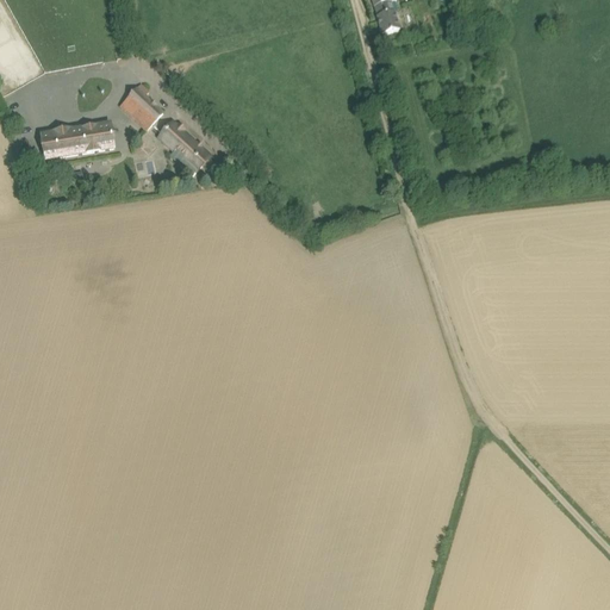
[(377,18),(383,36),(402,31),(396,13),(394,13),(392,4),(397,1),(396,0),(372,0),(374,8),(375,8),(375,11),(378,18),(377,18)]
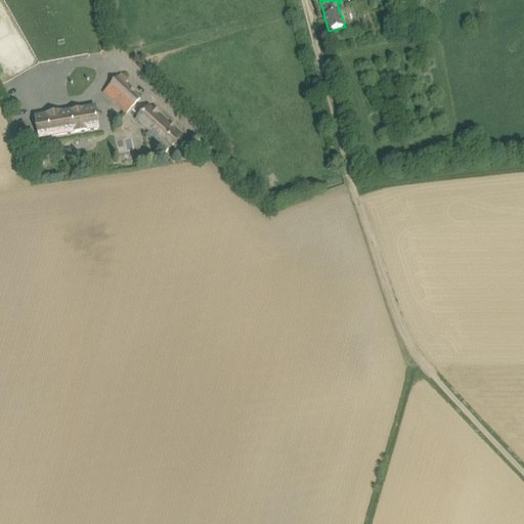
[(125,84),(128,80),(122,74),(104,93),(126,113),(140,98),(125,84)]
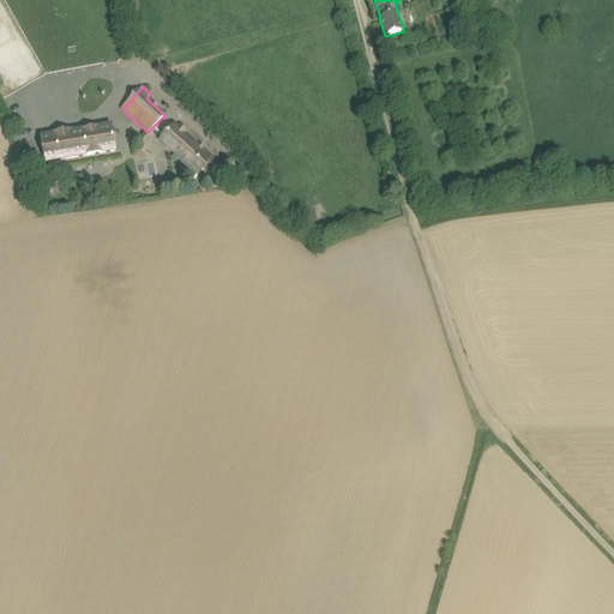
[(180,126),(179,128),(174,125),(160,142),(173,155),(170,158),(193,180),(203,169),(209,174),(217,164),(211,160),(212,158),(185,133),(186,132),(180,126)]
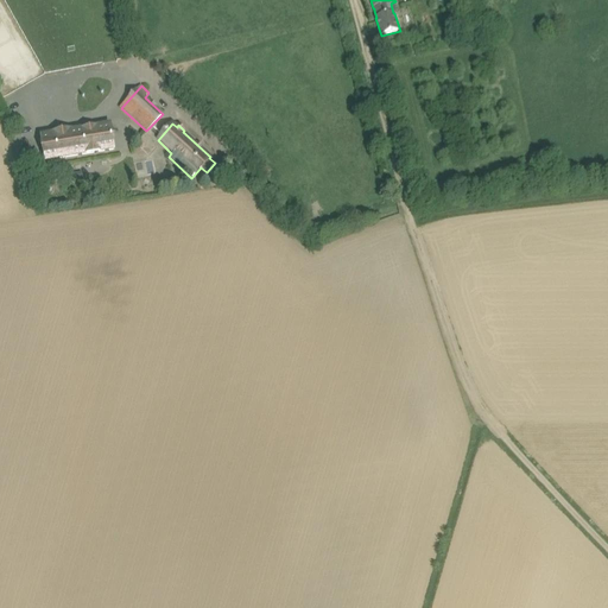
[(45,162),(115,151),(111,125),(40,135),(45,162)]
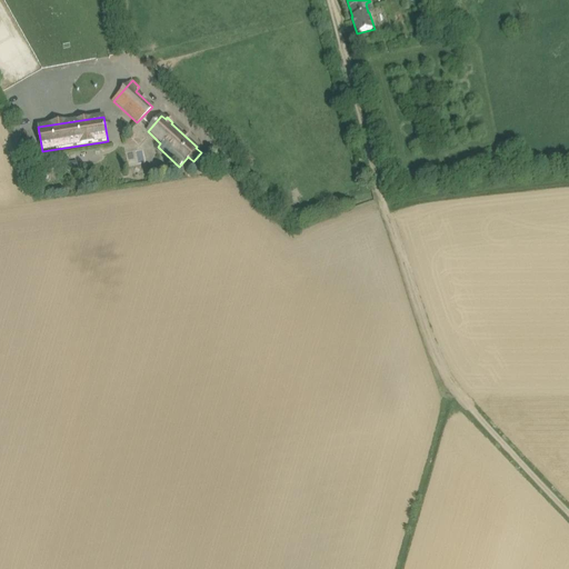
[(127,135),(132,128),(128,125),(121,130),(127,135)]
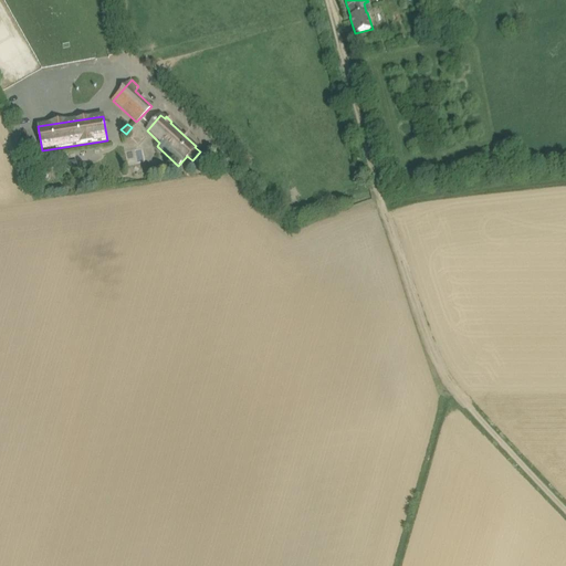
All buildings are outlined.
